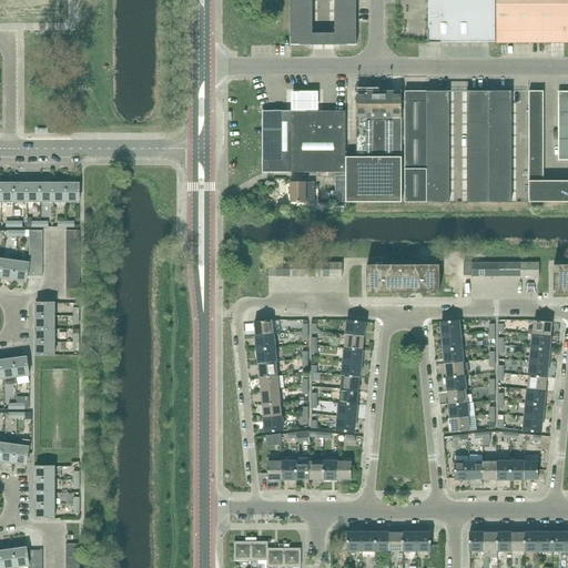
[(316,0),(290,0),(291,11),(317,11),(316,0)]
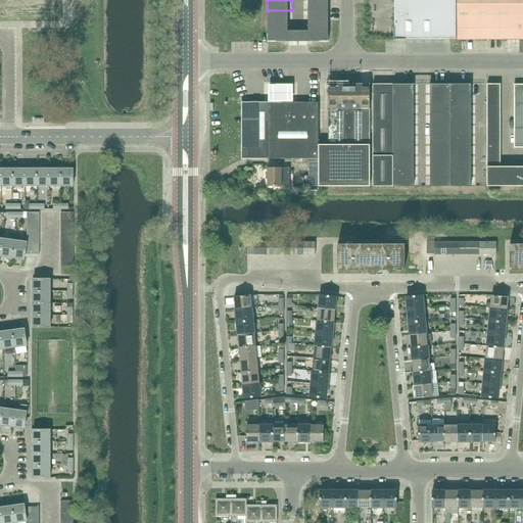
[(328,0),(307,0),(307,10),(328,10),(329,6),(329,4),(328,0)]
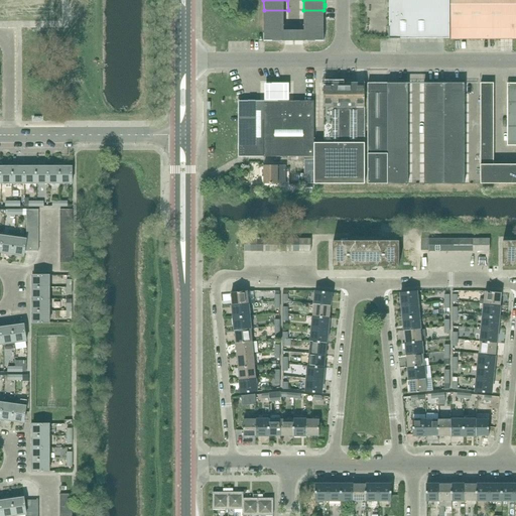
[(389,0),(389,5),(389,38),(427,38),(449,39),(449,0),(389,0)]
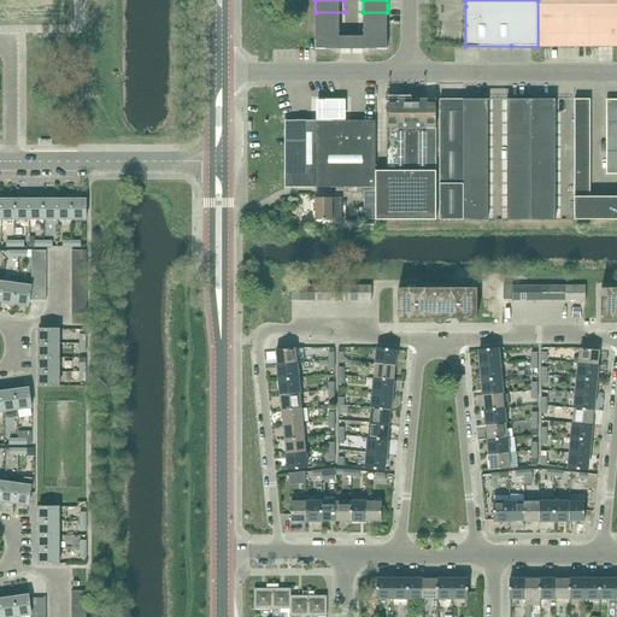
[(616,0),(539,0),(539,47),(616,46),(616,0)]
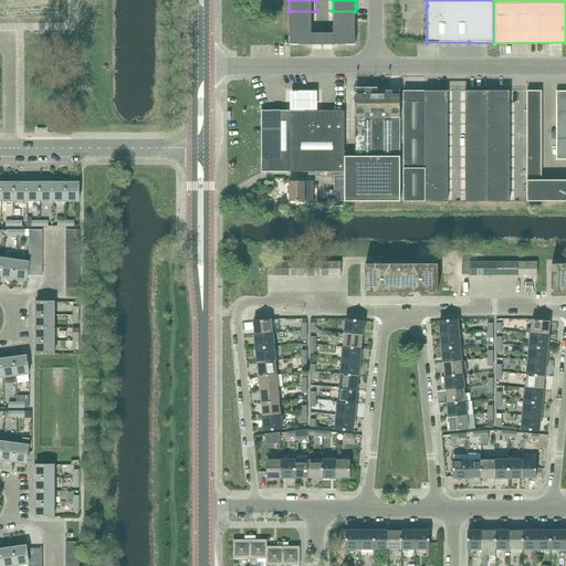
[(316,11),(290,11),(290,22),(316,22),(316,11)]
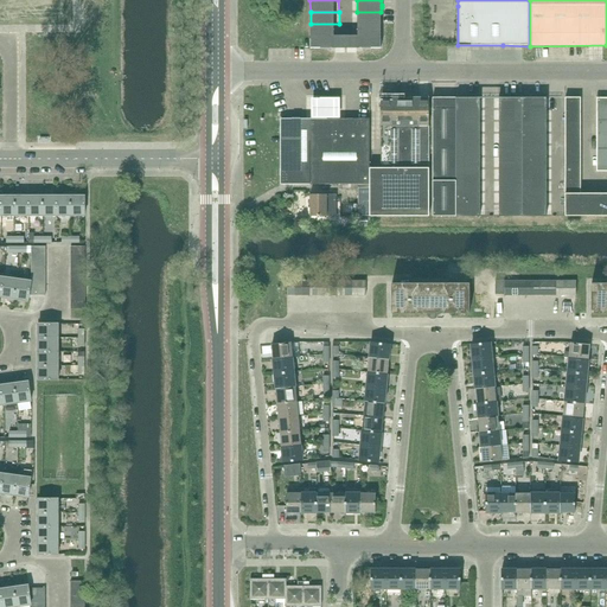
[(381,12),(357,12),(357,24),(381,24),(381,20),(381,12)]
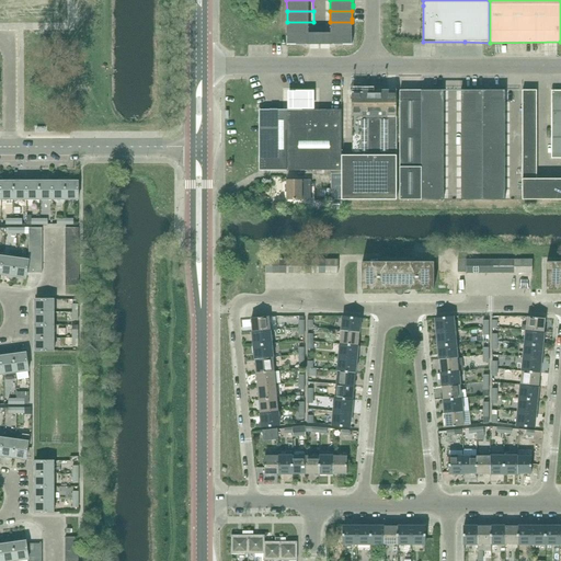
[(313,22),(287,22),(287,33),(313,33),(313,22)]
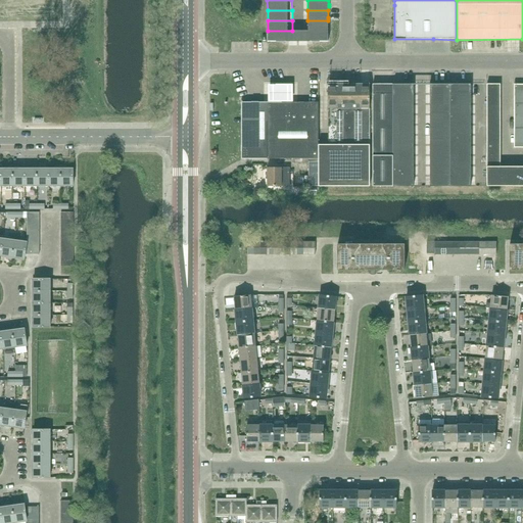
[(328,20),(307,20),(307,31),(328,31),(328,20)]
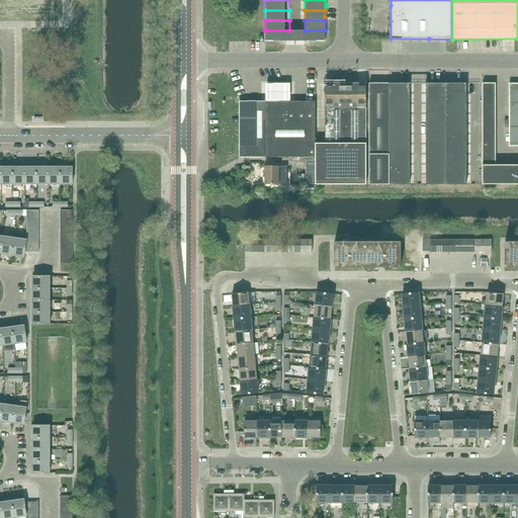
[(289,30),(265,30),(265,41),(295,41),(295,30),(289,30)]
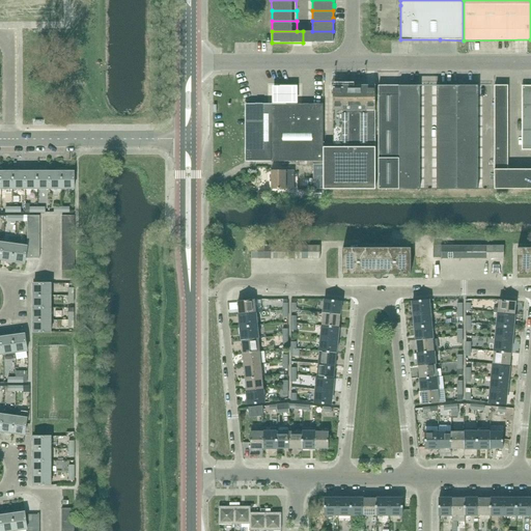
[(312,31),(303,31),(303,43),(333,43),(333,31),(312,31)]
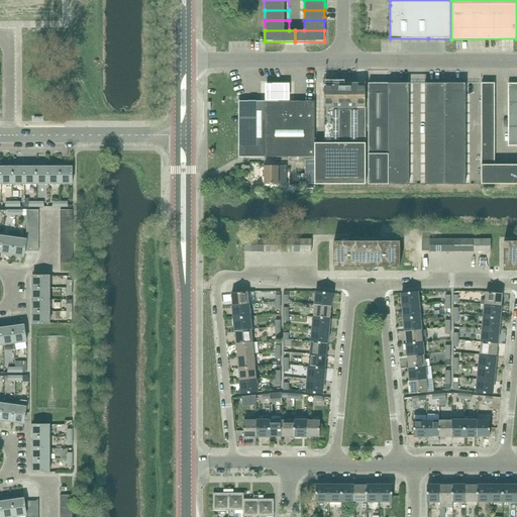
[(289,82),(265,82),(265,99),(289,99),(289,82)]
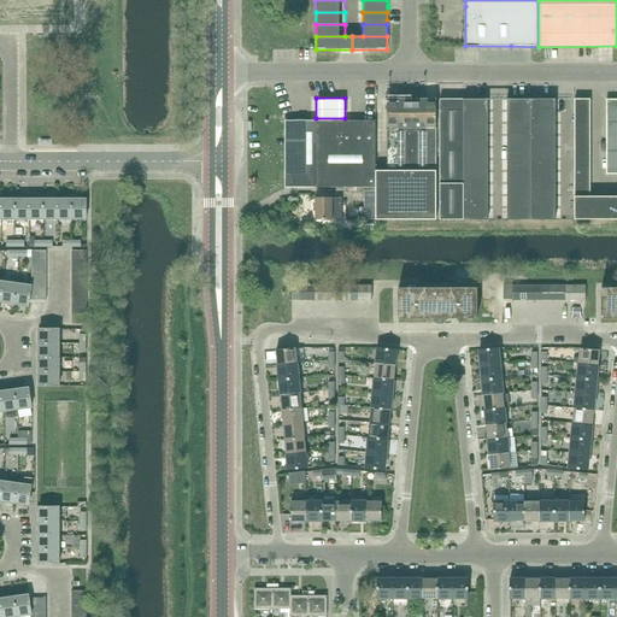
[(436,221),(436,99),(388,99),(387,172),(376,172),(376,188),(376,221),(436,221)]
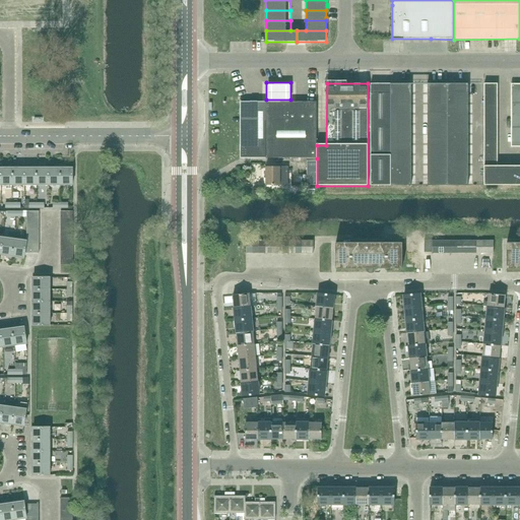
[(391,94),(391,88),(391,86),(391,84),(371,83),(371,125),(371,186),(391,186),(391,185),(391,176),(391,175),(391,166),(391,155),(391,145),(391,135),(391,125),(391,115),(391,105),(391,94)]
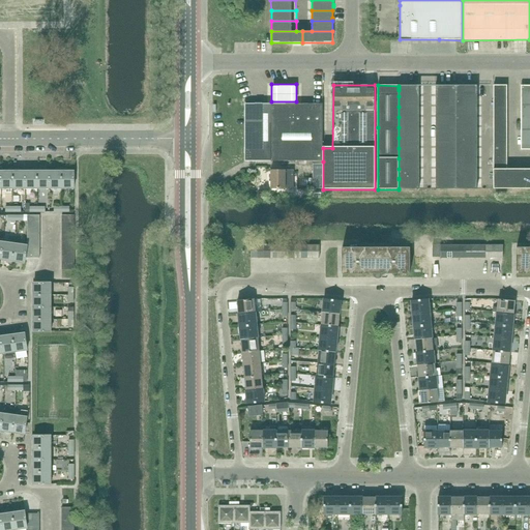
[(399,96),(419,95),(419,85),(402,85),(399,86),(399,88),(399,90),(399,96)]
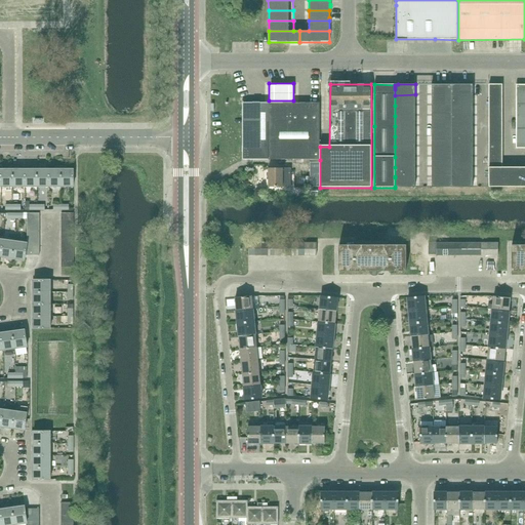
[(432,94),(452,94),(452,84),(432,84),(432,94)]
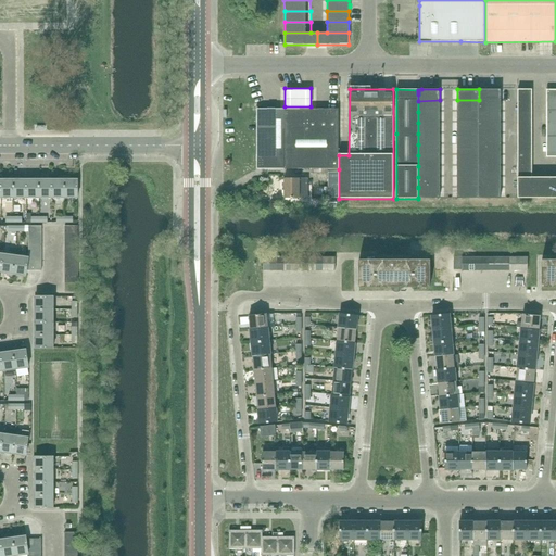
[(479,89),(479,100),(501,100),(501,89),(479,89)]
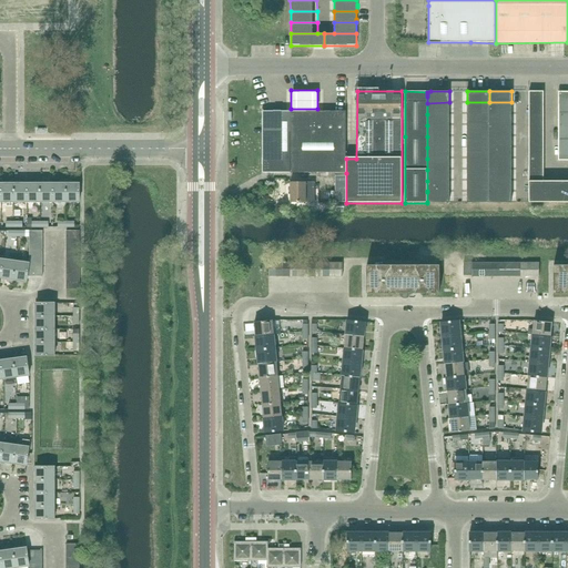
[(544,103),(544,91),(529,91),(529,103),(544,103)]
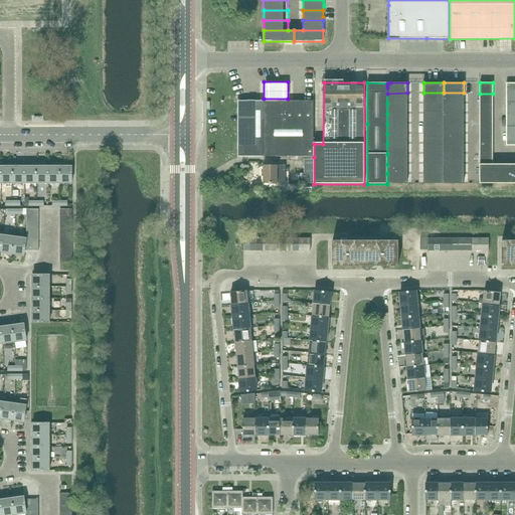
[(387,104),(407,103),(407,93),(387,94),(387,104)]
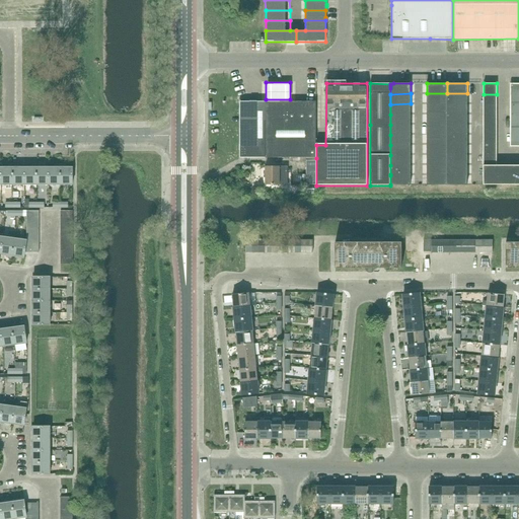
[(427,103),(447,103),(447,93),(427,93),(427,103)]
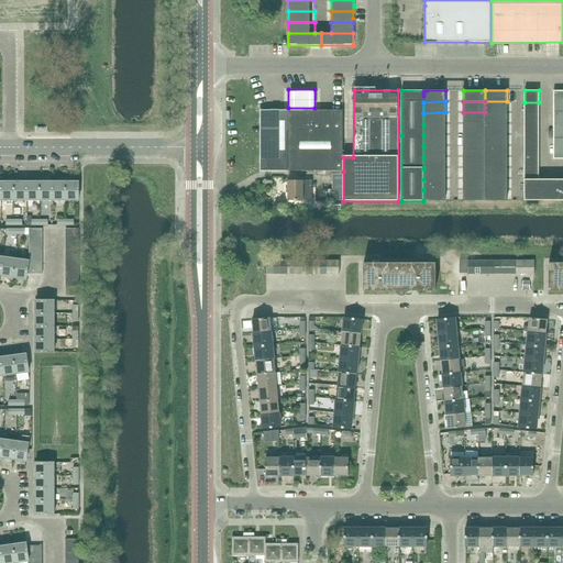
[(485,101),(485,112),(507,112),(507,101),(485,101)]
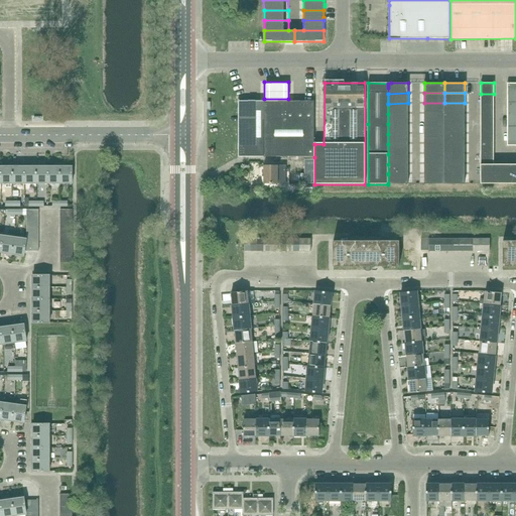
[(481,104),(494,104),(494,94),(481,94),(481,104)]
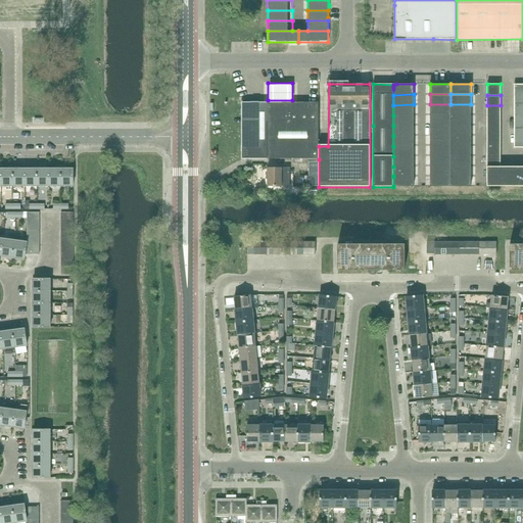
[(319,146),(319,103),(290,103),(268,103),(242,103),(242,122),(243,158),(268,158),(319,159),(319,146)]
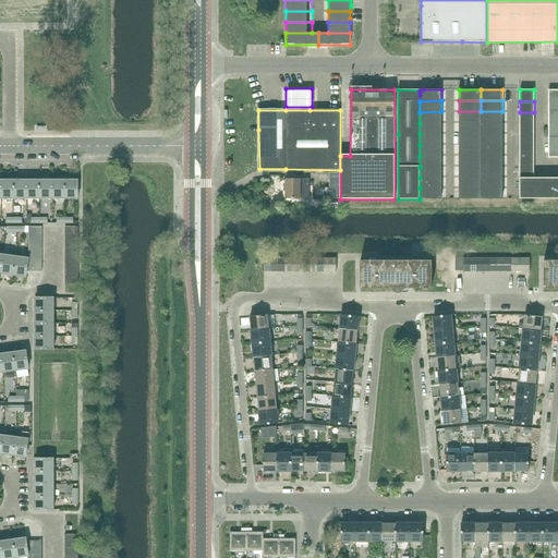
[(420,123),(441,122),(441,111),(420,112),(420,123)]
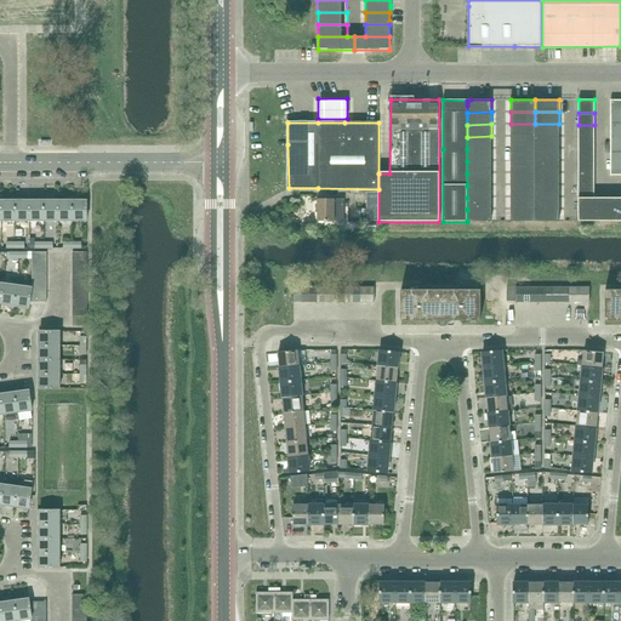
[(511,136),(535,136),(535,124),(511,124),(511,136)]
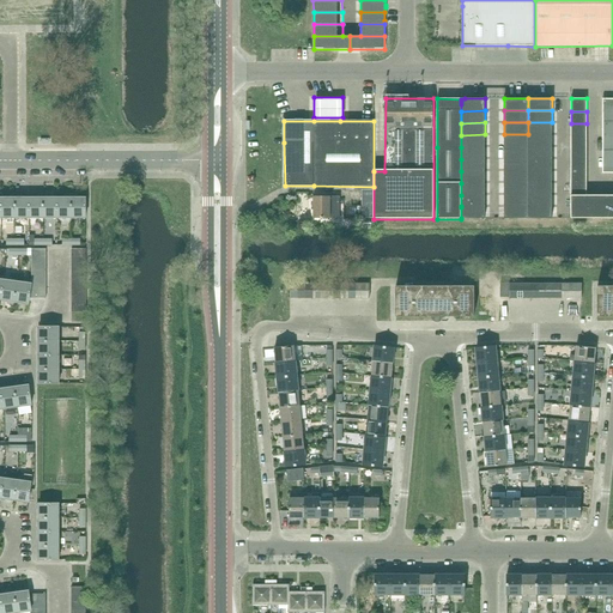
[(528,122),(528,134),(552,134),(552,122),(528,122)]
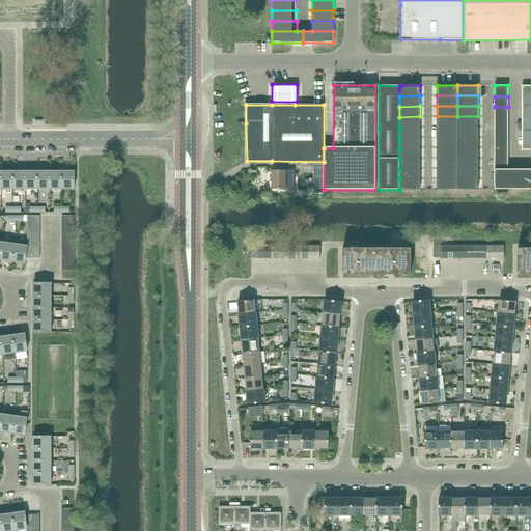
[(495,117),(508,117),(508,107),(495,107),(495,117)]
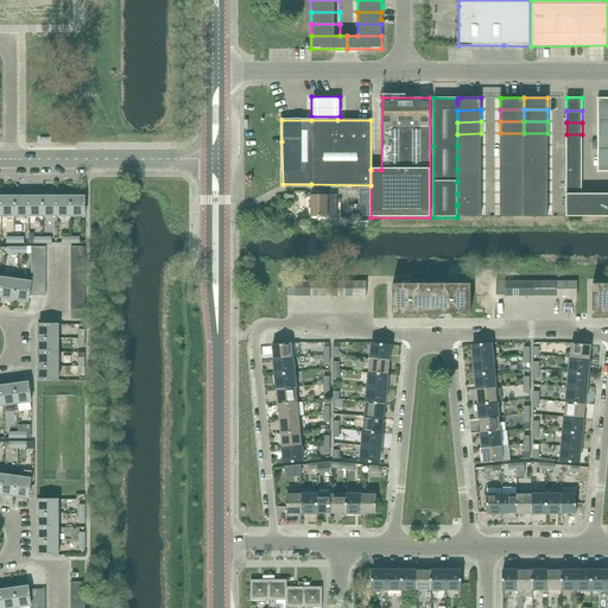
[(457,146),(481,145),(481,133),(457,134),(457,146)]
